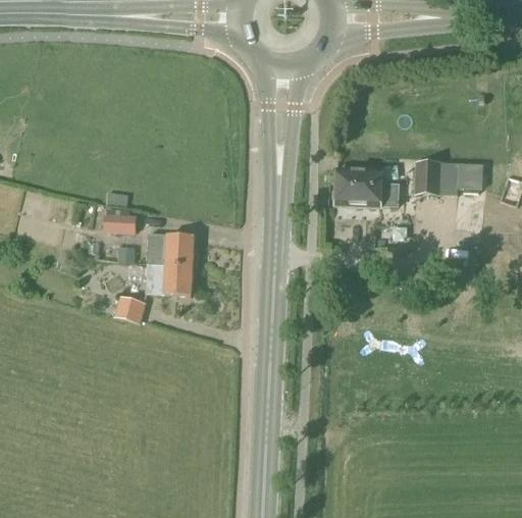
[(482,183),(483,158),(458,157),(458,164),(440,163),(441,163),(415,161),(414,195),(440,196),(440,195),(457,196),(458,182),(482,183)]
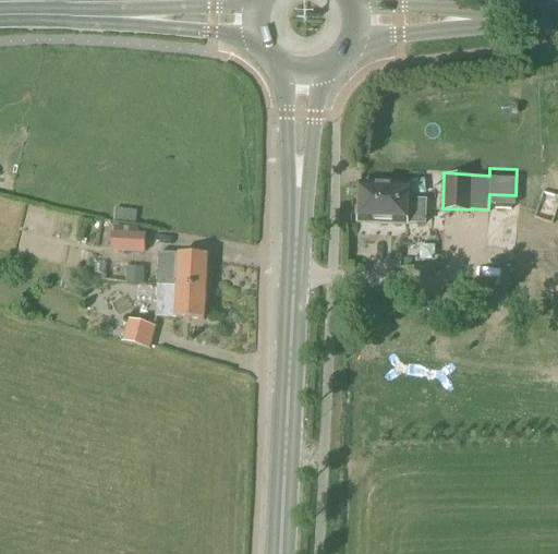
[(426,221),(427,197),(408,196),(409,183),(361,181),(360,203),(356,206),(355,213),(360,217),(360,220),(407,223),(408,221),(426,221)]
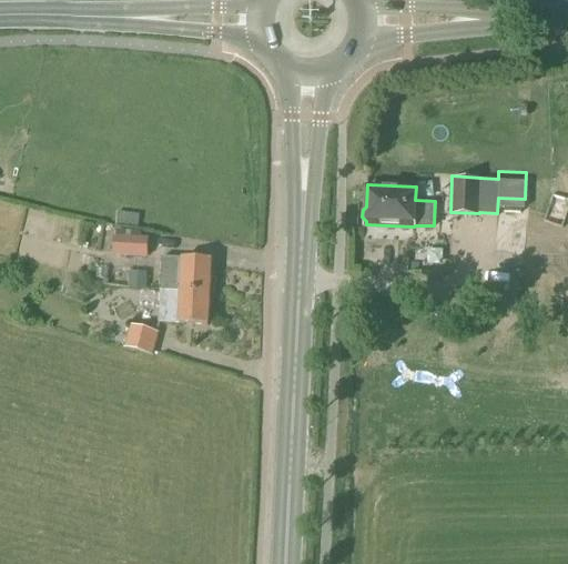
[(563,225),(567,208),(567,197),(550,192),(541,220),(563,225)]
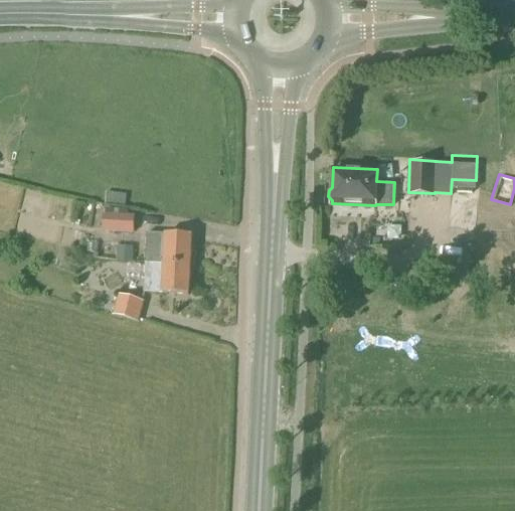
[(125,204),(127,192),(106,189),(105,201),(125,204)]
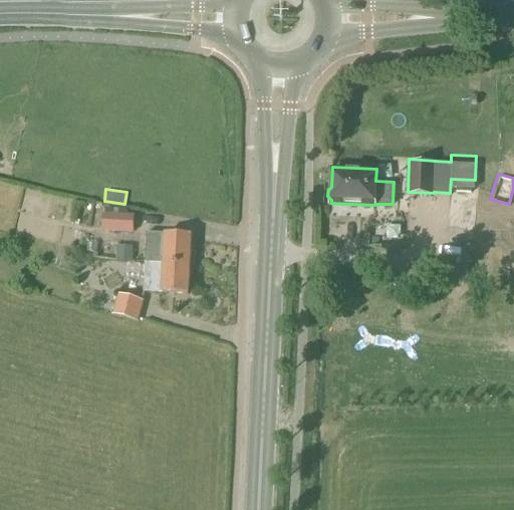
[(134,230),(134,213),(102,212),(101,229),(134,230)]
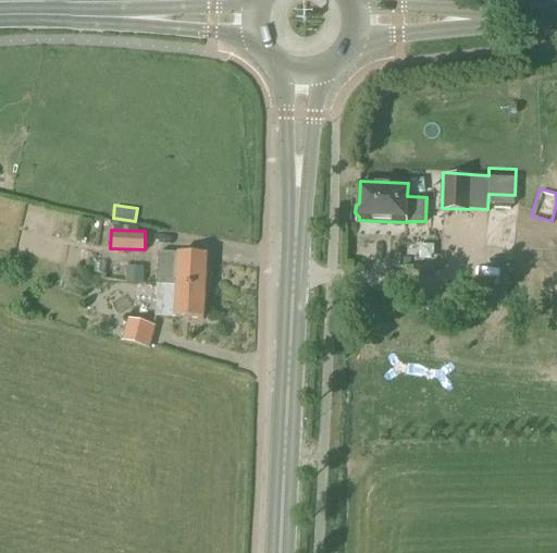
[(177,282),(206,284),(208,253),(158,249),(157,281),(177,282)]
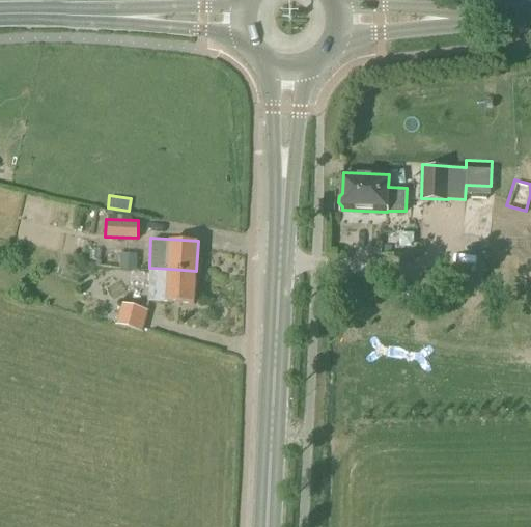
[(137,268),(137,253),(120,252),(119,267),(137,268)]
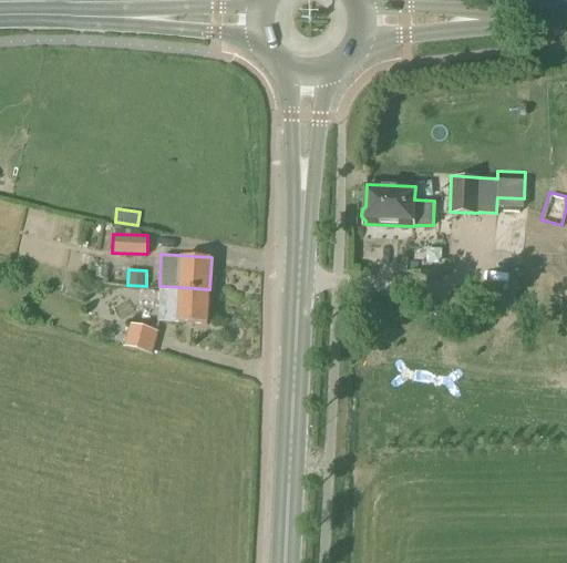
[(208,323),(209,289),(181,287),(160,286),(157,319),(179,321),(208,323)]
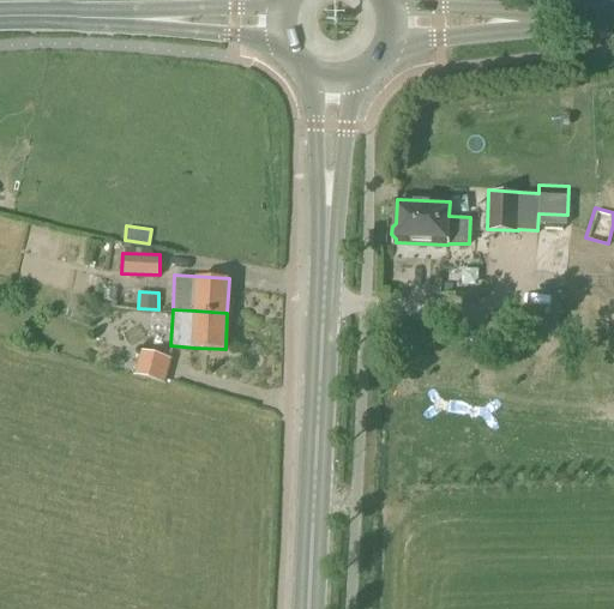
[(164,381),(172,356),(140,348),(133,373),(164,381)]
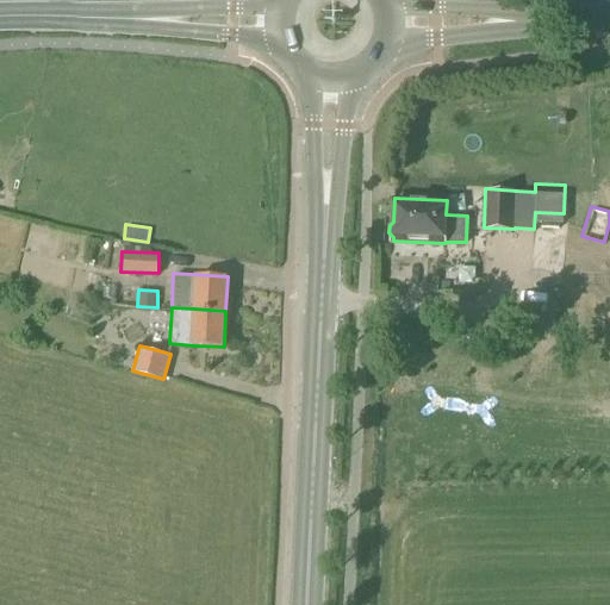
All buildings are outlined.
